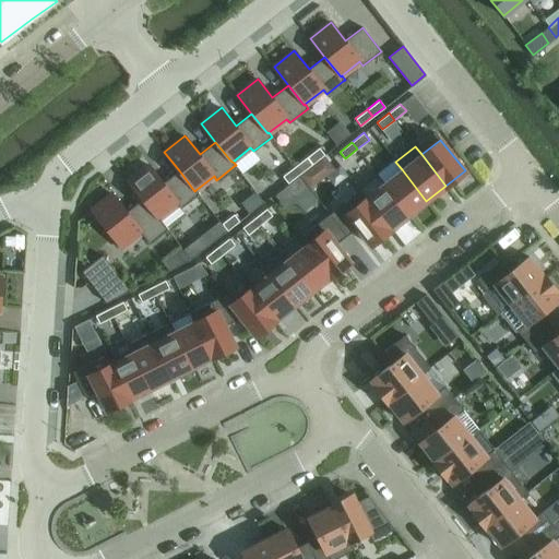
[(304,157),(292,167),(297,174),(309,164),(321,155),(316,149),(304,157)]
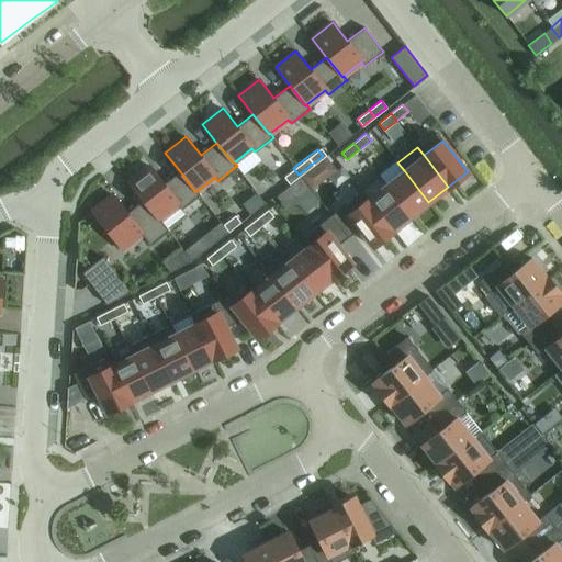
[(149,166),(128,181),(143,200),(159,221),(160,220),(178,205),(181,210),(199,195),(200,194),(197,191),(195,192),(180,171),(164,184),(149,166)]
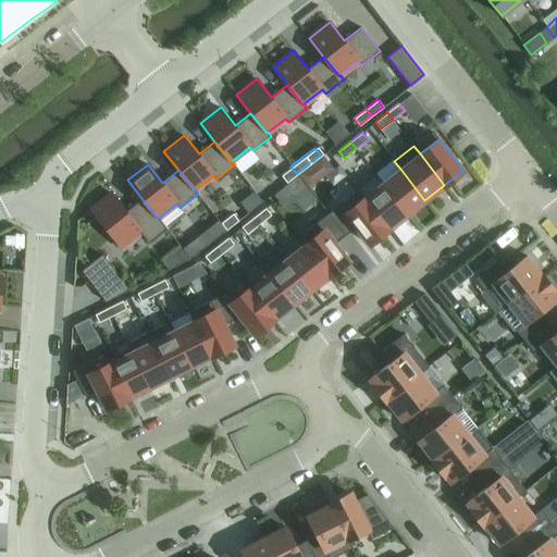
[(284,183),(296,173),(291,166),(279,175),(284,183)]
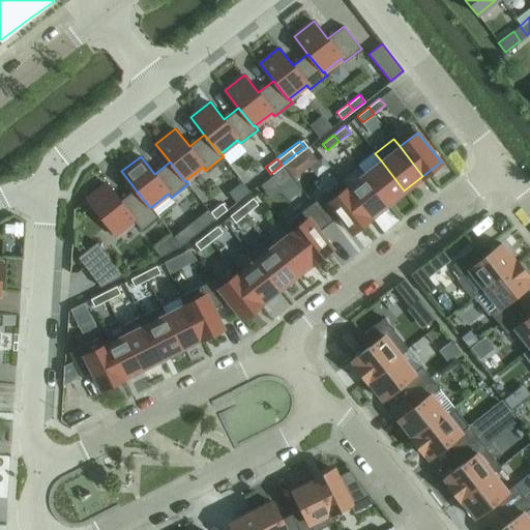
[(364,174),(387,204),(404,190),(381,160),(364,174)]
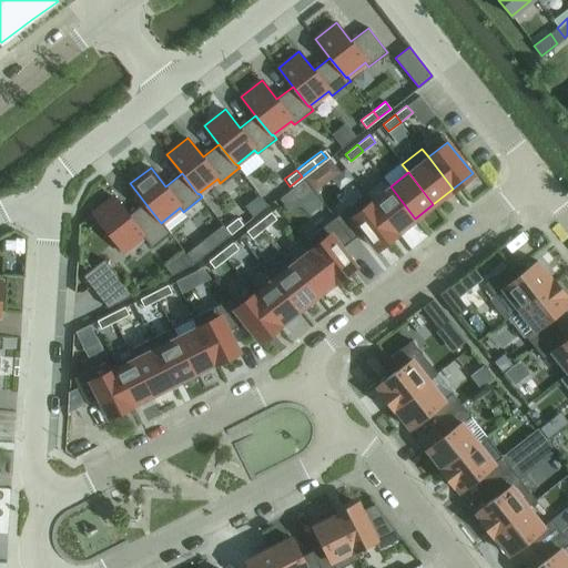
[(396,233),(415,219),(391,186),(372,201),(396,233)]
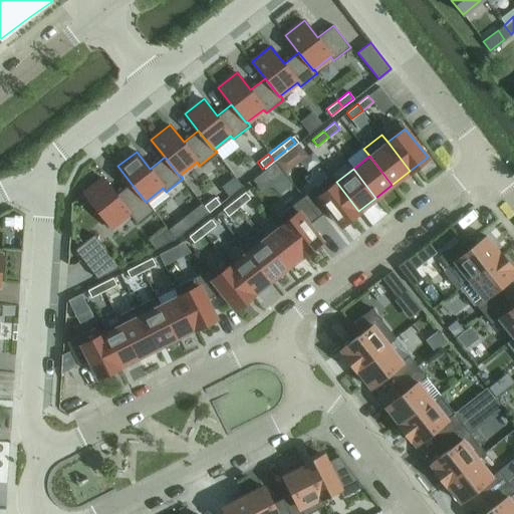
[(330,175),(302,197),(318,217),(328,209),(340,225),(358,211),(336,182),(330,175)]
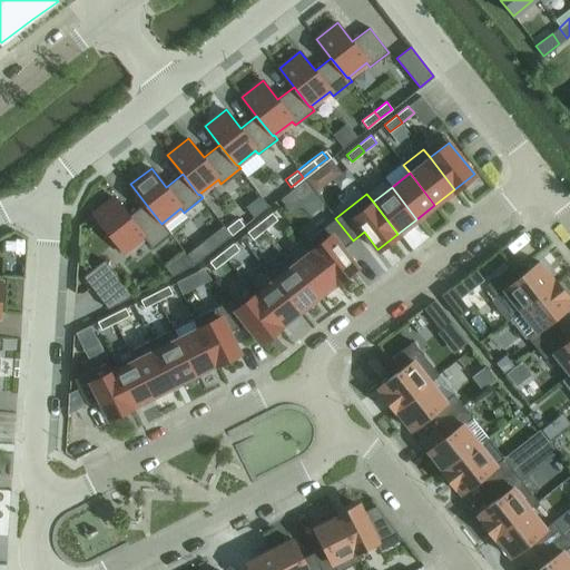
[(261,195),(246,206),(255,216),(268,205),(261,195)]
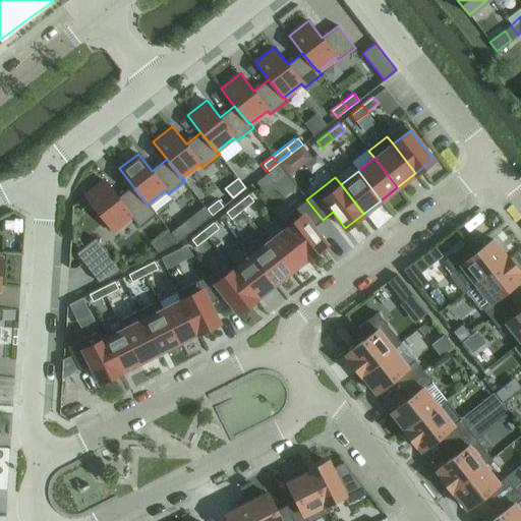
[(105,180),(85,195),(100,213),(98,215),(104,223),(106,222),(114,231),(131,217),(139,227),(156,215),(157,214),(149,204),(148,205),(132,185),(118,197),(105,180)]
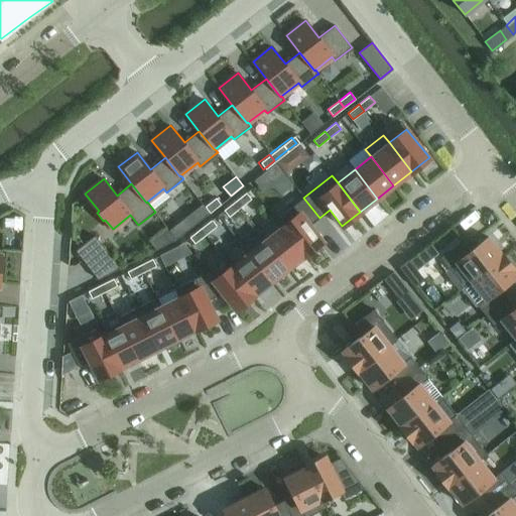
[(246,192),(235,201),(240,208),(251,199),(246,192)]
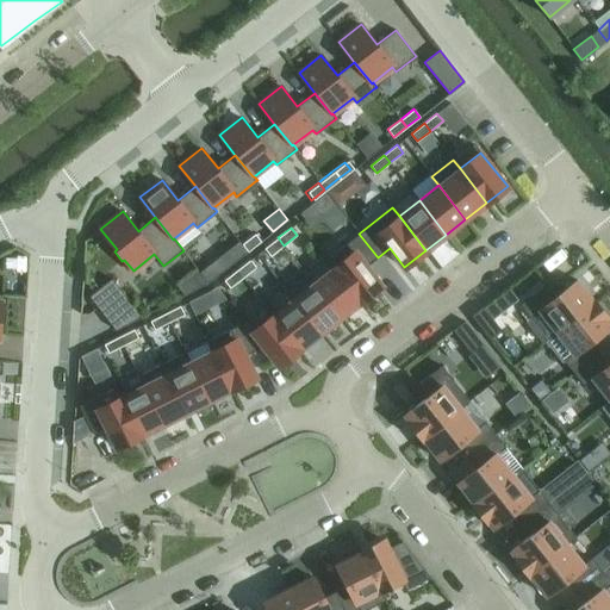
[(255,232),(241,243),(248,251),(261,241),(255,232)]
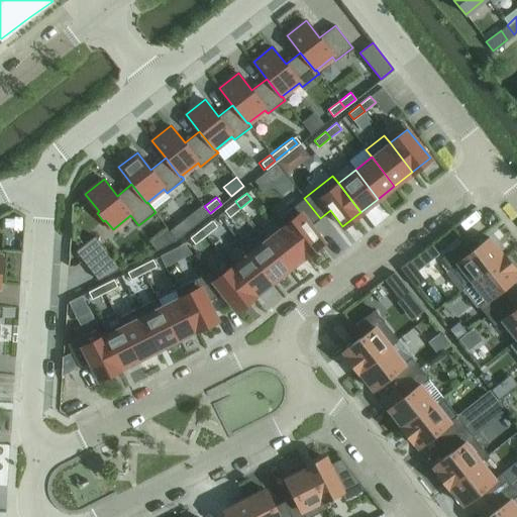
[(276,219),(282,227),(305,255),(323,241),(311,225),(320,218),(304,198),(276,219)]
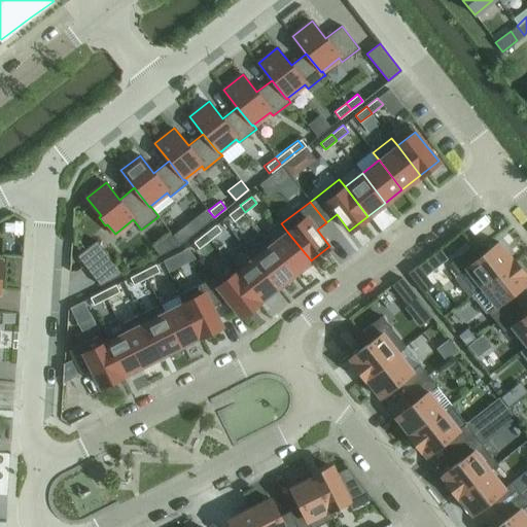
[(234,220),(245,212),(240,205),(229,214),(234,220)]
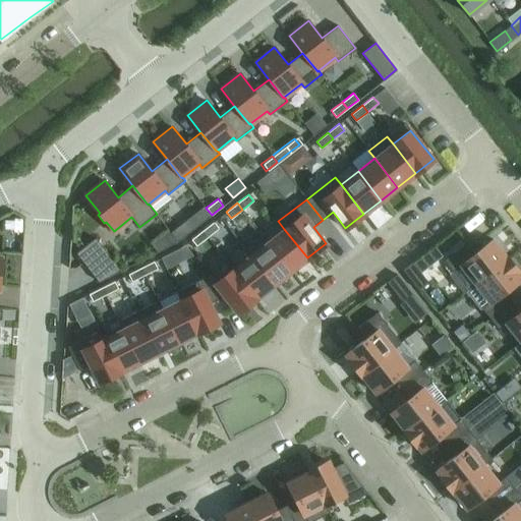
[(205,206),(187,219),(194,227),(212,215),(206,208),(205,206)]
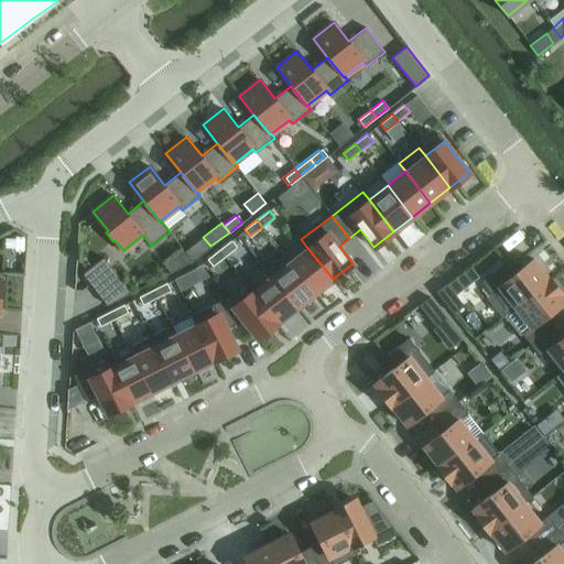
[(219,249),(225,257),(237,247),(231,240),(219,249)]
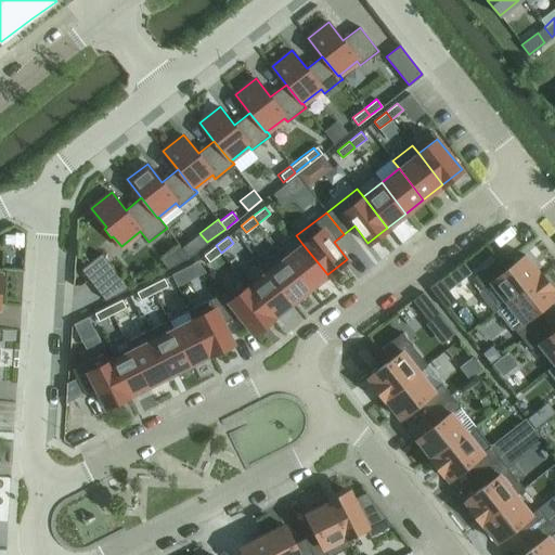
[(310,288),(327,274),(302,244),(285,257),(310,288)]
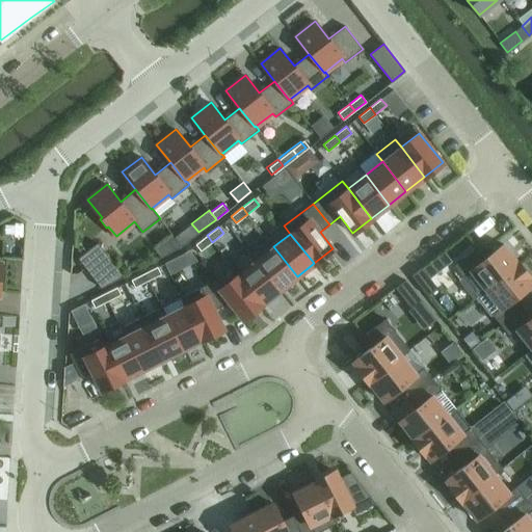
[(212,242),(207,235),(195,244),(201,250),(212,242)]
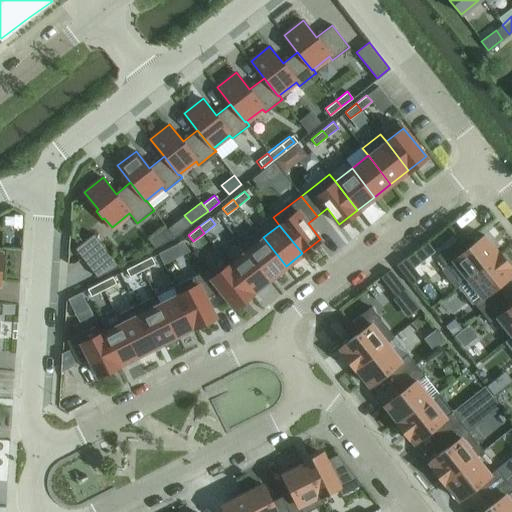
[(286,266),(263,237),(258,230),(239,244),(245,252),(268,280),(286,266)]
